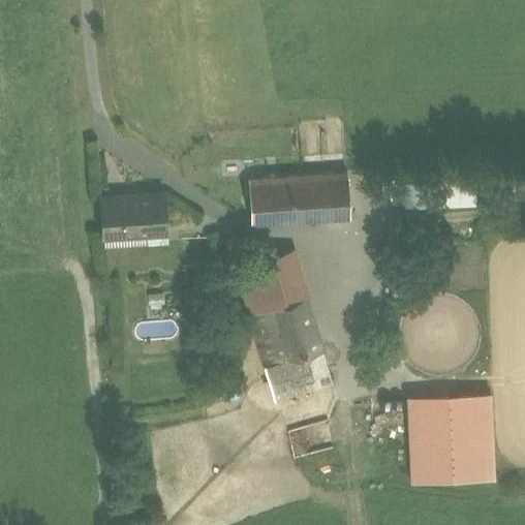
[(345,175),(248,179),(250,228),(350,223),(348,174),(345,175)]
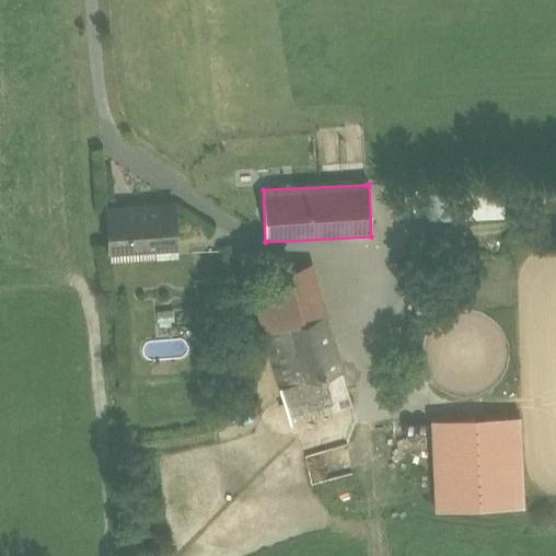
[(511,215),(510,184),(463,186),(465,217),(511,215)]
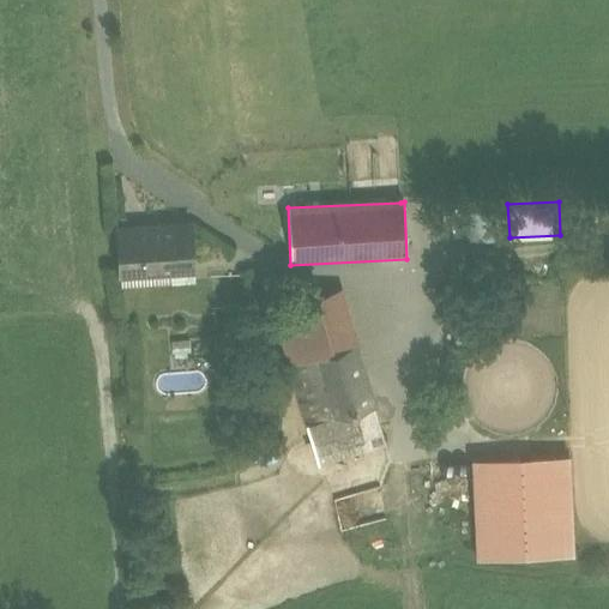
[(459,207),(459,235),(502,234),(502,206),(459,207)]
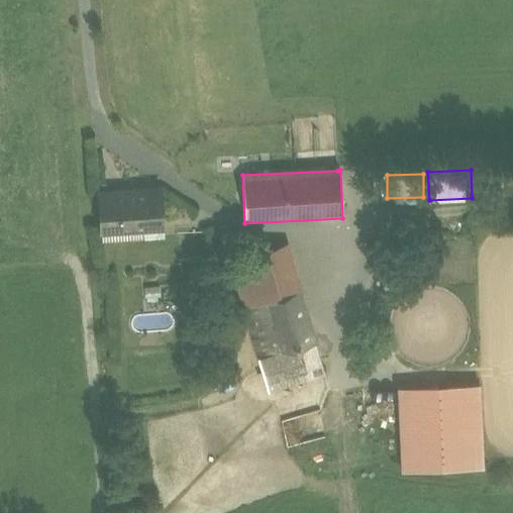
[(162,186),(99,189),(100,209),(101,227),(102,236),(165,232),(162,186)]
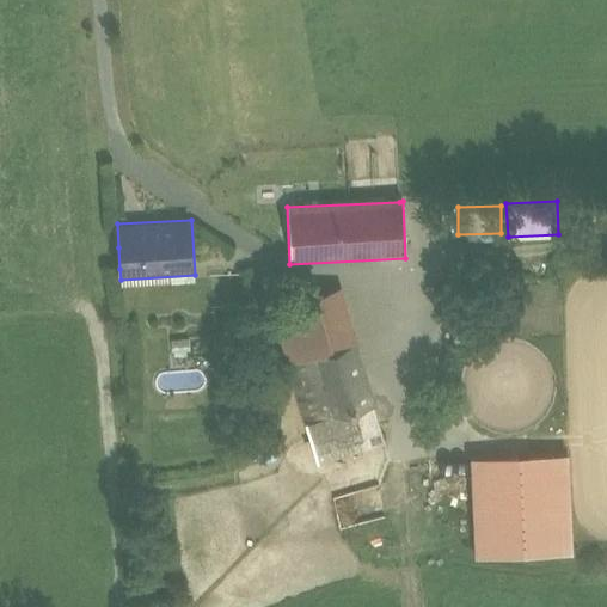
[(306,361),(359,347),(345,306),(324,313),(320,301),(289,311),(306,361)]
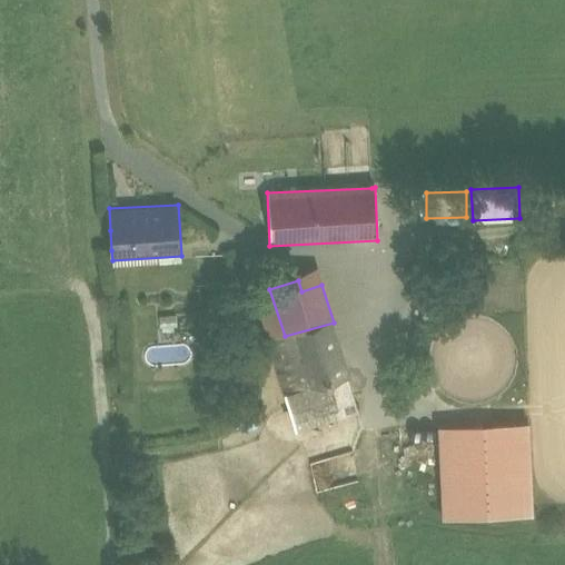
[(360,418),(334,323),(285,336),(280,337),(296,395),(287,397),(298,436),(360,418)]
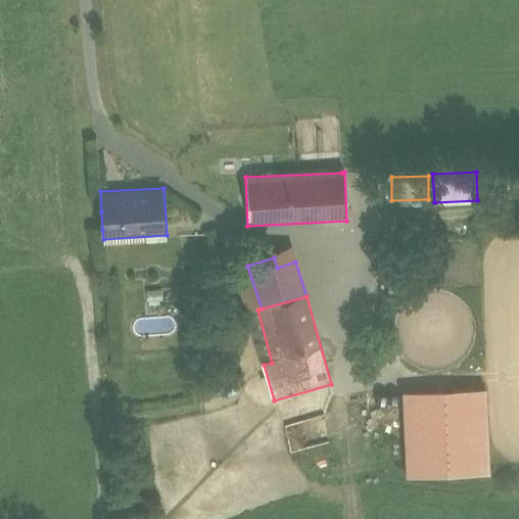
[(487,391),(402,395),(406,481),(491,477),(487,391)]
